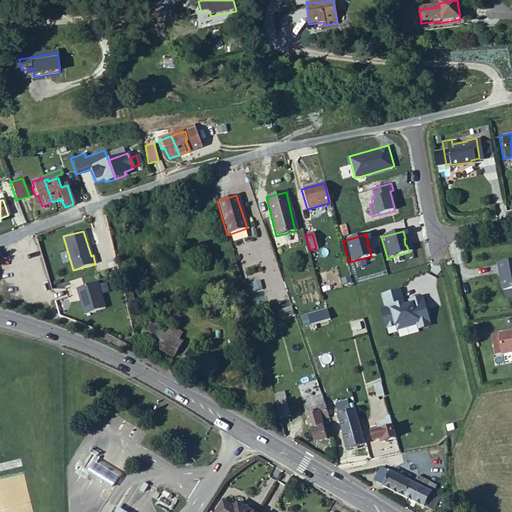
[(511,260),(494,264),(495,272),(496,271),(500,290),(511,288),(511,260)]
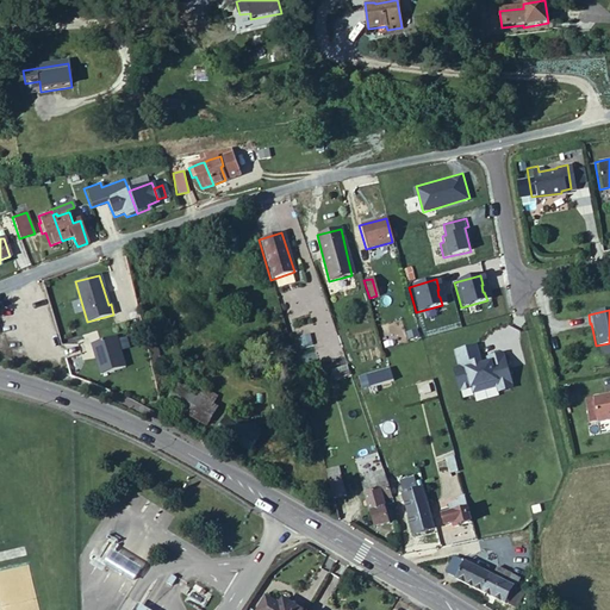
[(304,341),(310,338),(309,331),(294,336),(298,348),(305,346),(304,341)]
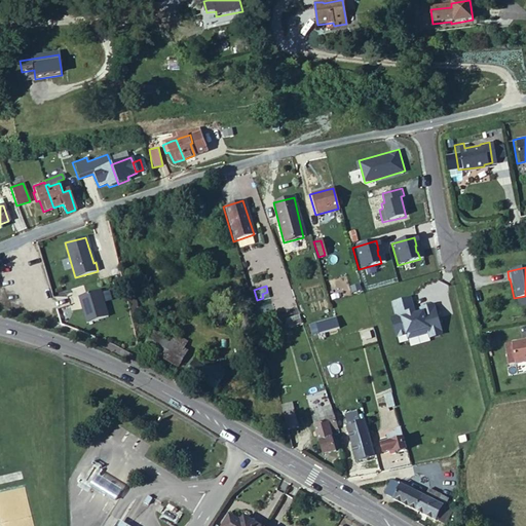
[(100,291),(78,297),(85,323),(107,316),(100,291)]
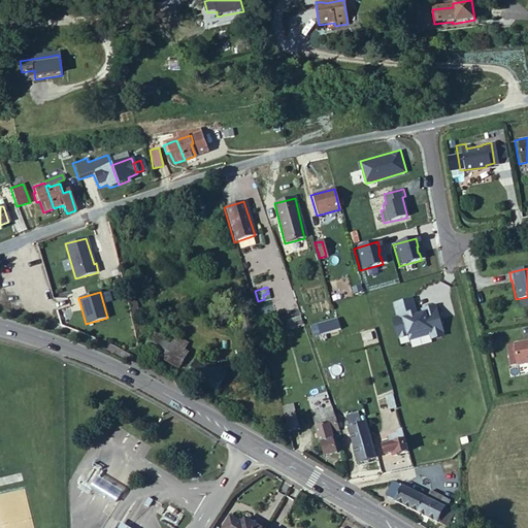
[(415,297),(393,303),(396,317),(391,318),(397,339),(406,336),(408,341),(429,335),(430,340),(444,336),(436,305),(418,309),(415,297)]
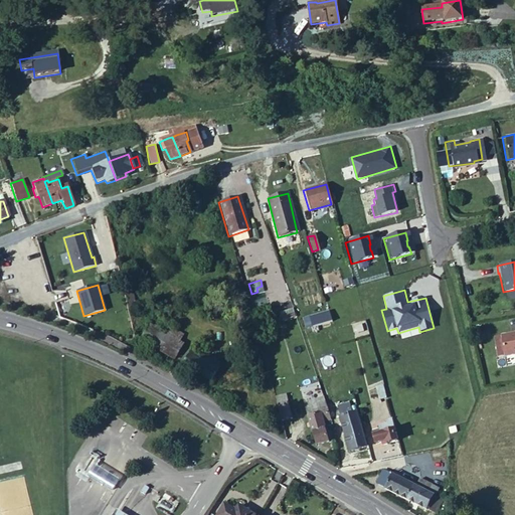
[(282,320),(296,316),(293,308),(280,313),(282,320)]
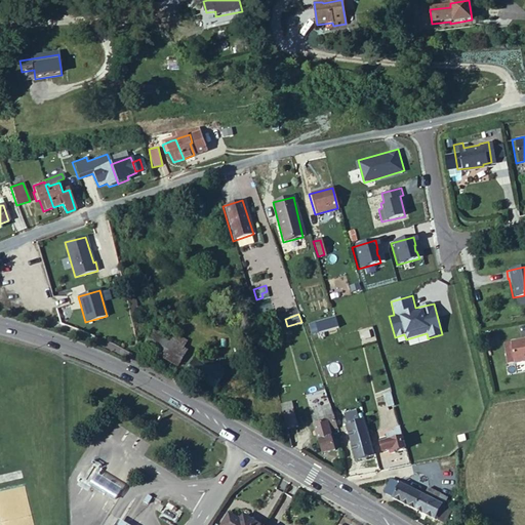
[(332,314),(315,320),(317,328),(334,323),(332,314)]
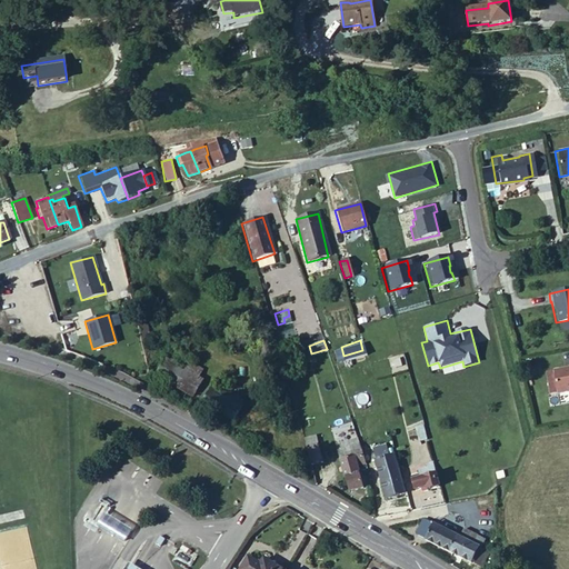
[(202,380),(198,377),(182,369),(166,358),(159,369),(156,376),(191,397),(202,380)]
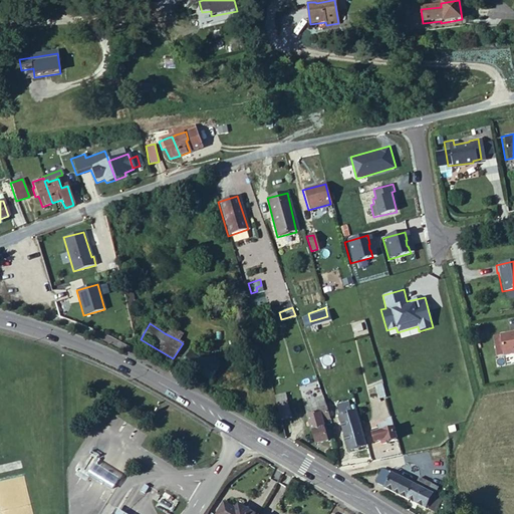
[(165,333),(179,340),(182,334),(169,326),(165,333)]
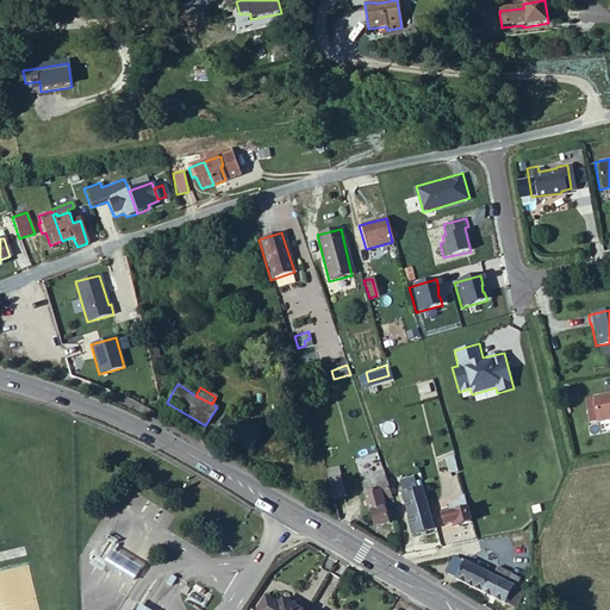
[(609,394),(591,398),(595,423),(609,419),(609,394)]
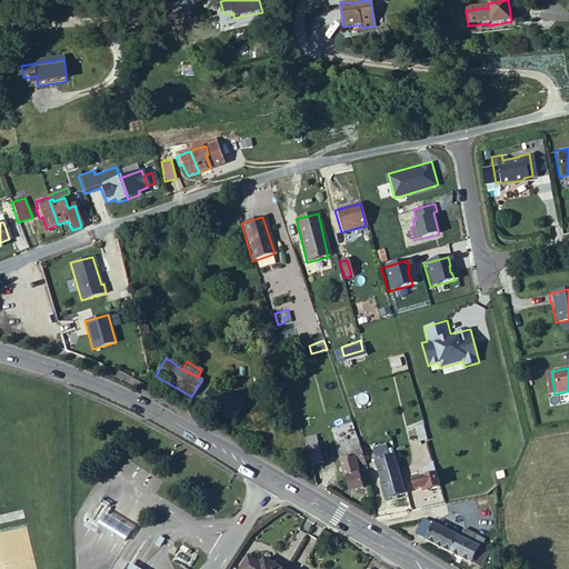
[(208,391),(239,410),(243,400),(213,383),(208,391)]
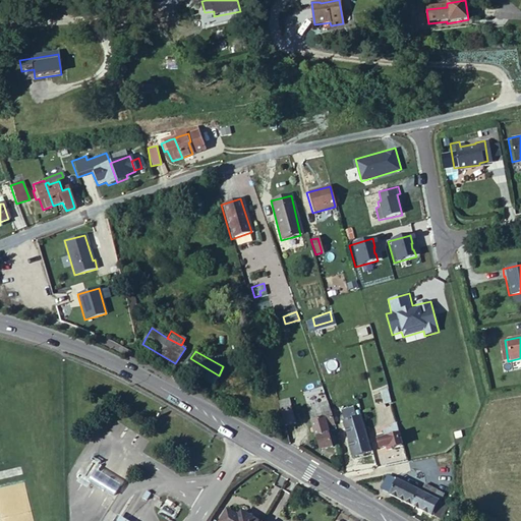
[(213,385),(219,375),(190,358),(185,368),(213,385)]
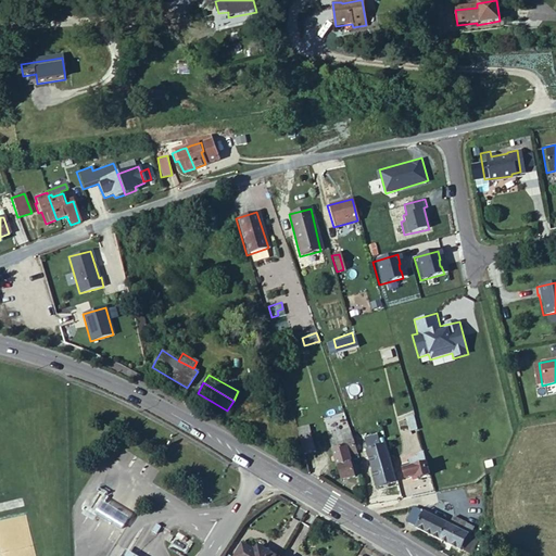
[(297,433),(314,429),(313,424),(294,429),(297,433)]
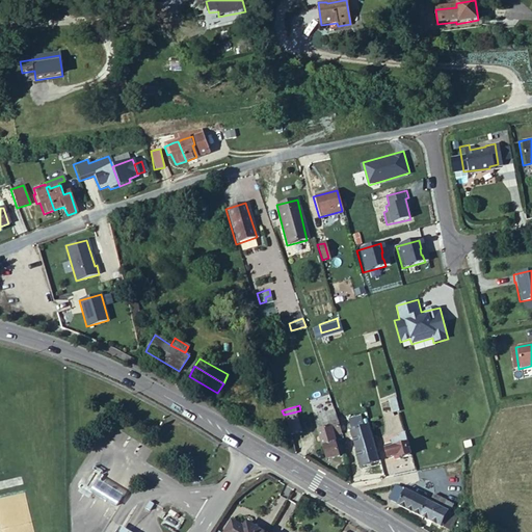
[(330,427),(339,425),(335,409),(313,416),(317,429),(330,425),(330,427)]
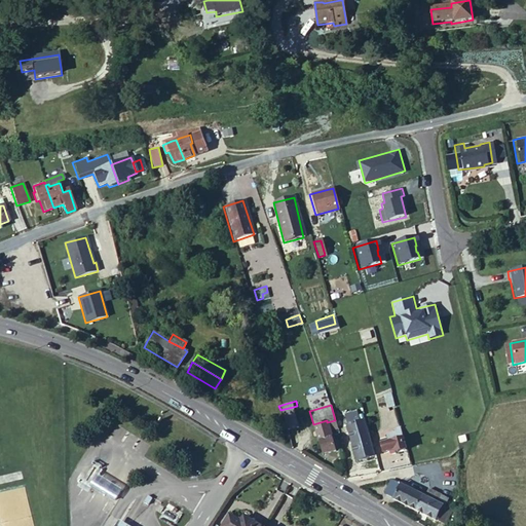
[(280,410),(286,429),(302,424),(297,406),(280,410)]
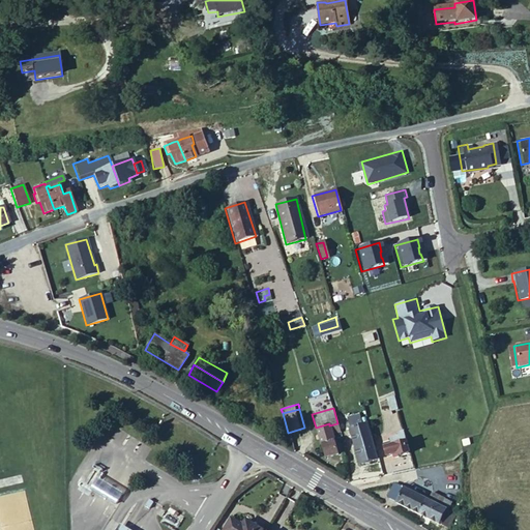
[(337,454),(329,425),(329,423),(316,428),(324,458),(337,454)]
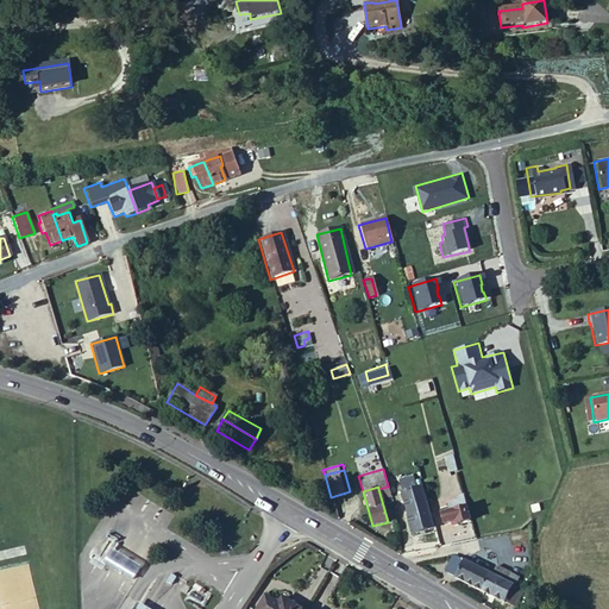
[(420,488),(401,493),(413,533),(432,528),(420,488)]
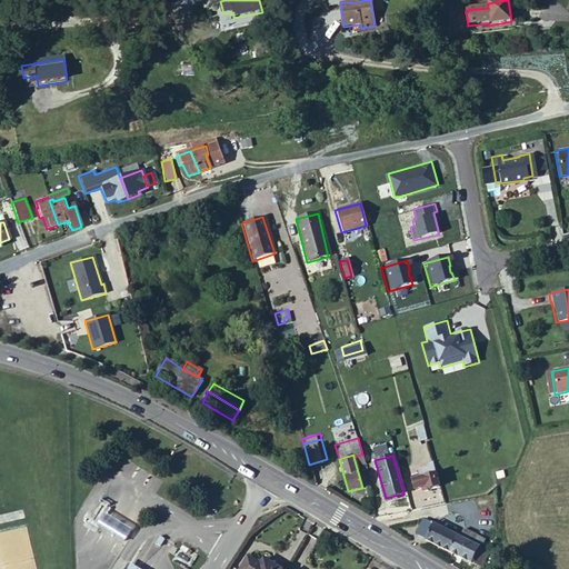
[(419,479),(435,475),(433,468),(430,469),(428,468),(417,470),(419,479)]
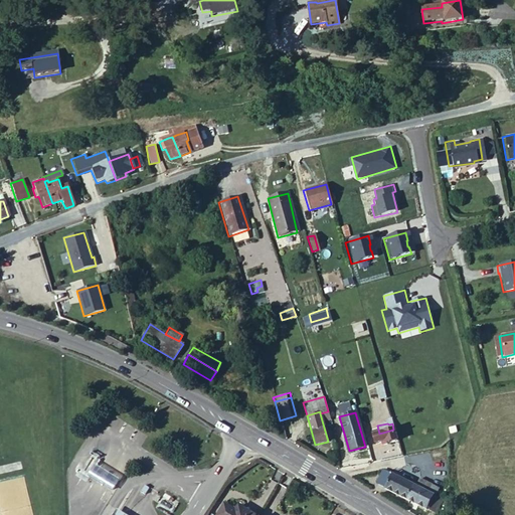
[(396,441),(393,430),(379,434),(372,436),(374,444),(385,442),(385,444),(396,441)]
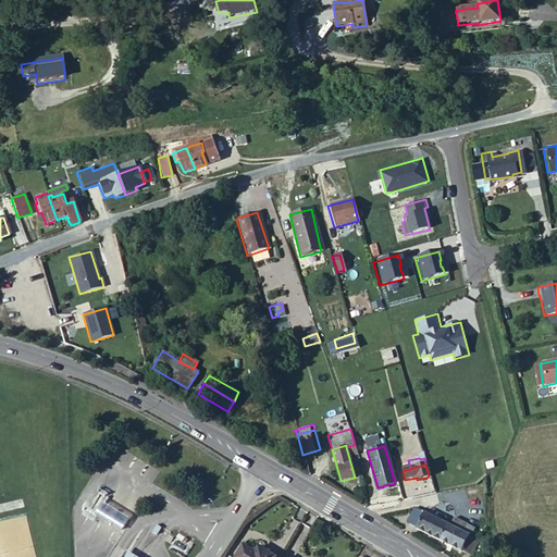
[(127,519),(101,504),(95,517),(121,531),(127,519)]
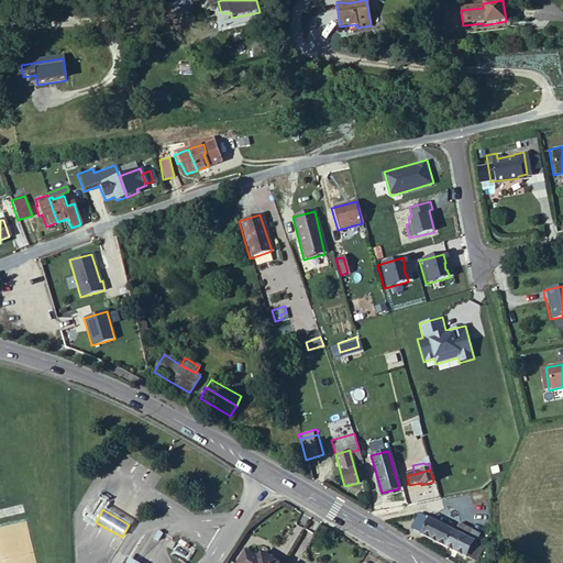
[(428,519),(418,514),(410,528),(420,532),(428,519)]
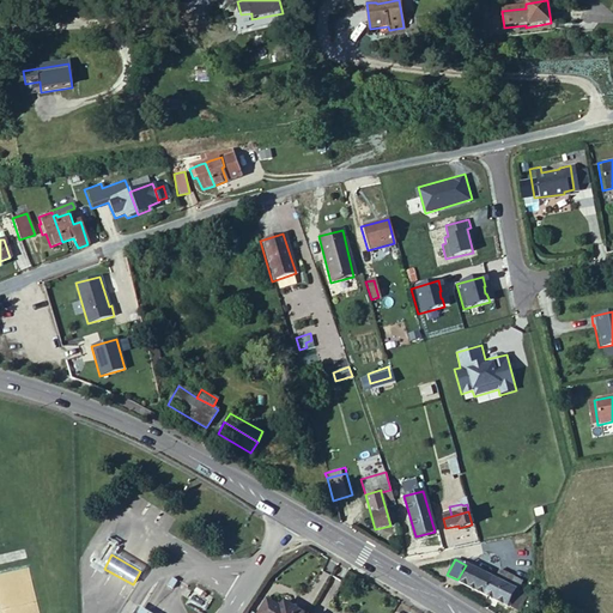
[(457,581),(483,594),(492,578),(466,565),(457,580),(457,581)]
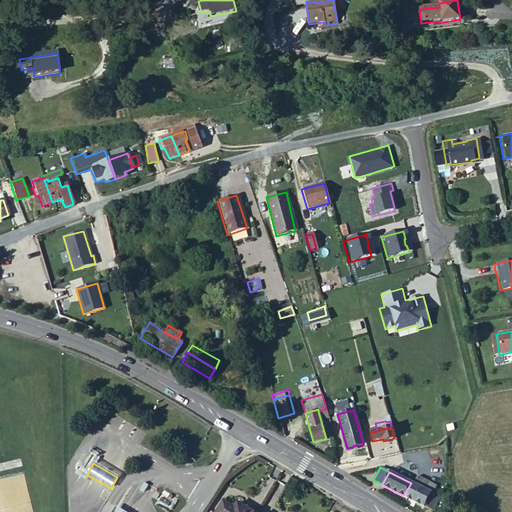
[(411,483),(431,493),(433,490),(435,487),(436,485),(415,475),(411,483)]
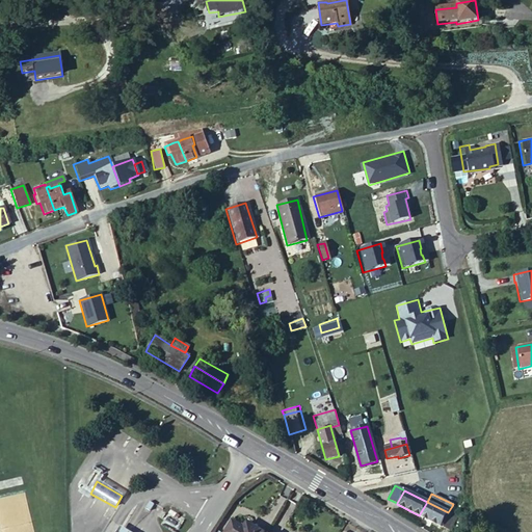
[(427,502),(419,515),(440,527),(441,525),(448,512),(427,502)]
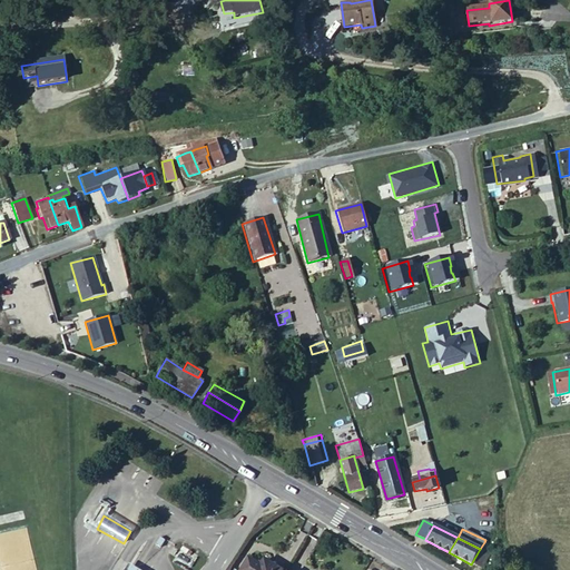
[(480,549),(472,562),(482,568),(490,553),(482,550),(480,549)]
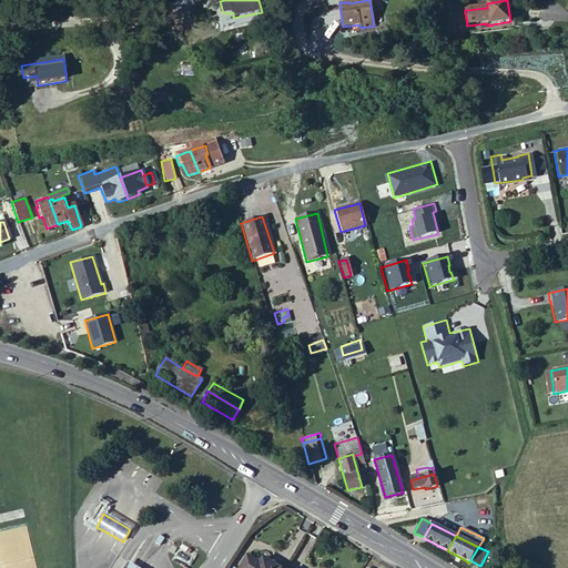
[(277,567),(263,559),(260,565),(247,558),(240,567),(277,567)]
